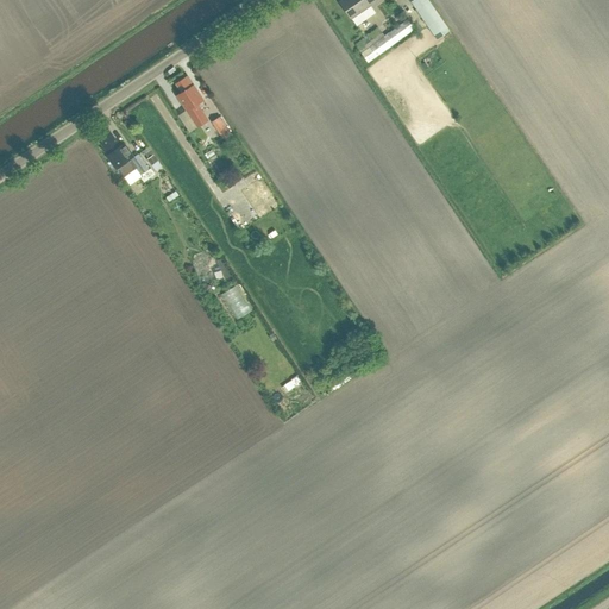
[(351,19),(377,0),(344,0),(339,2),(351,19)]
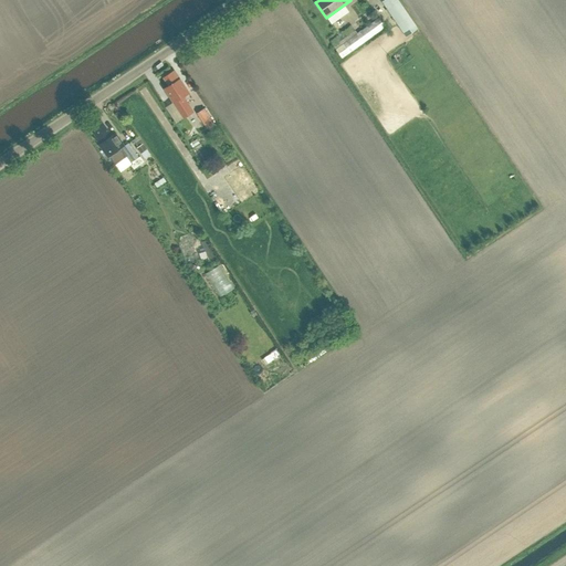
[(406,37),(418,28),(398,0),(383,0),(381,1),(406,37)]
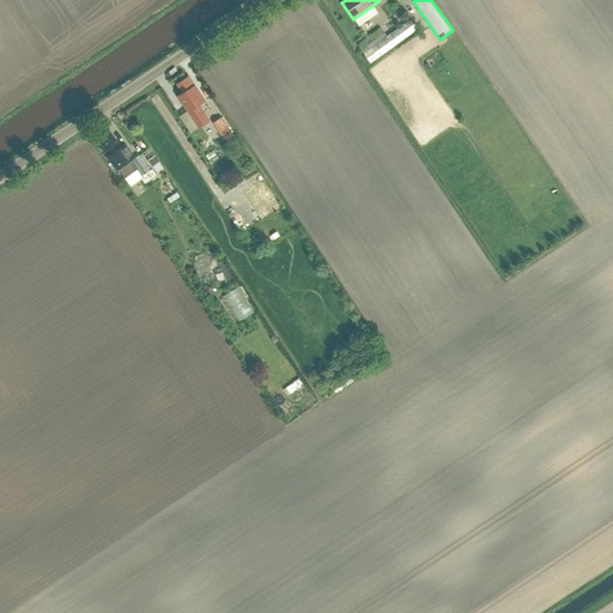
[(370,64),(378,58),(418,29),(411,19),(363,54),(370,64)]
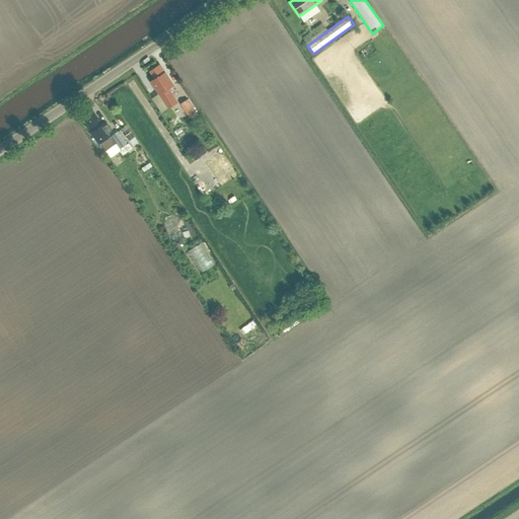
[(168,108),(177,102),(168,89),(173,85),(159,65),(150,72),(155,79),(151,82),(168,108)]
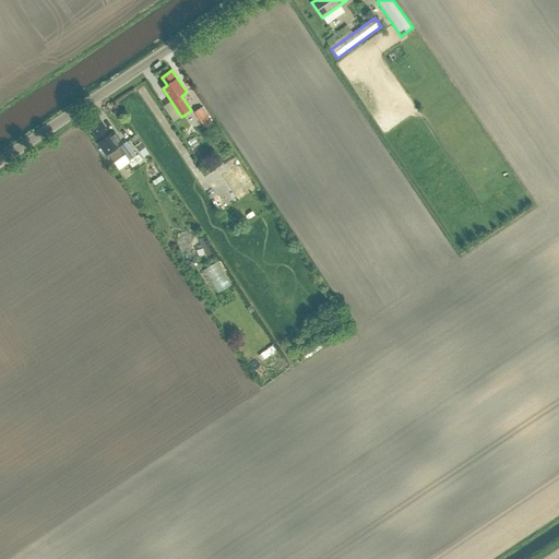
[(203,106),(195,111),(202,120),(206,128),(214,122),(209,115),(203,106)]
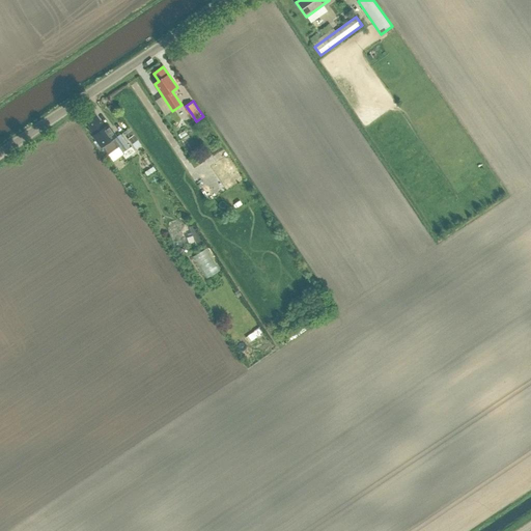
[(117,136),(109,126),(105,128),(94,114),(85,121),(90,129),(89,130),(93,136),(98,133),(99,135),(94,138),(102,147),(107,154),(117,145),(113,139),(117,136)]
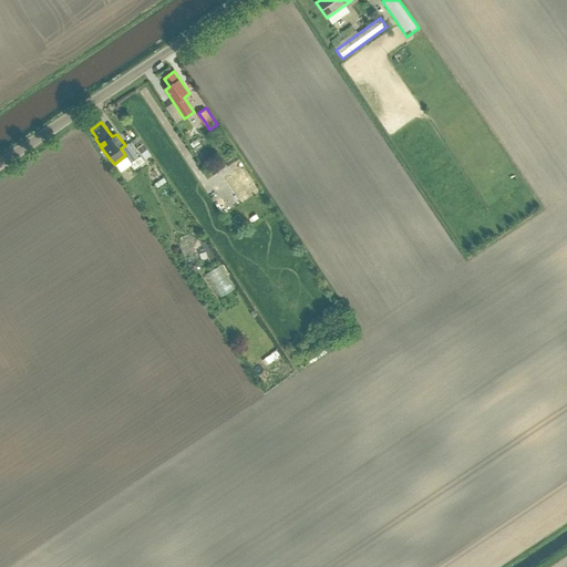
[(125,145),(121,148),(132,163),(138,157),(129,143),(125,145)]
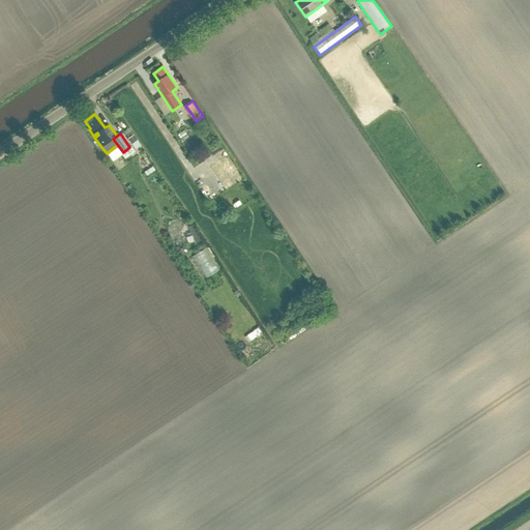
[(134,135),(128,139),(131,144),(137,140),(134,135)]
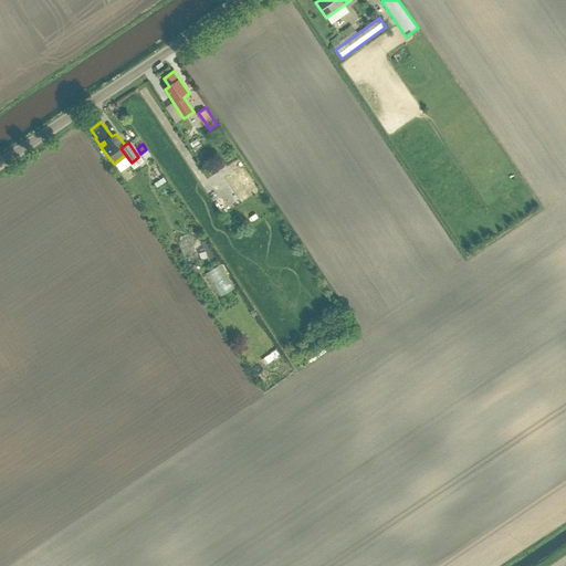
[(125,155),(114,164),(119,173),(132,164),(125,155)]
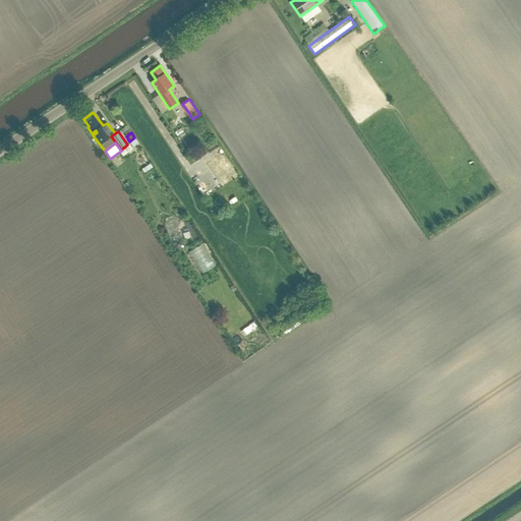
[(201,242),(188,249),(199,273),(213,266),(201,242)]
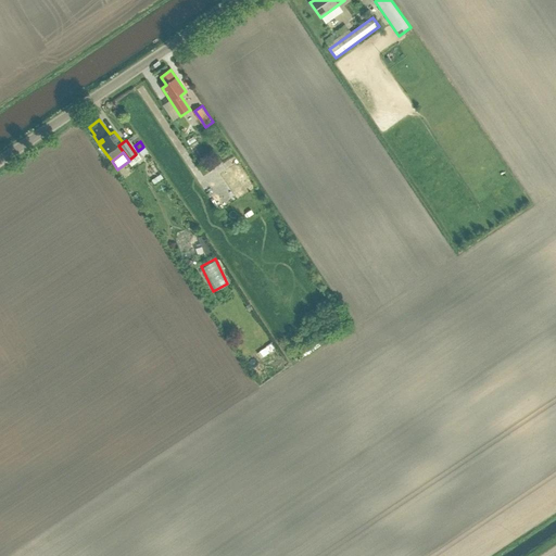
[(269,342),(254,351),(258,357),(273,349),(269,342)]
